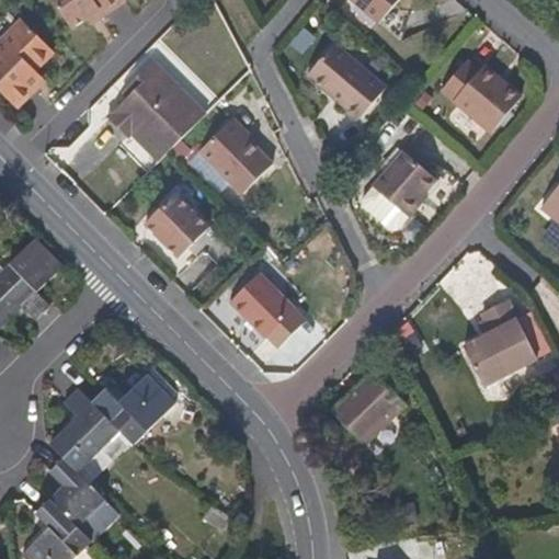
[(50,0),(71,27),(84,18),(93,9),(99,16),(123,0),(50,0)]
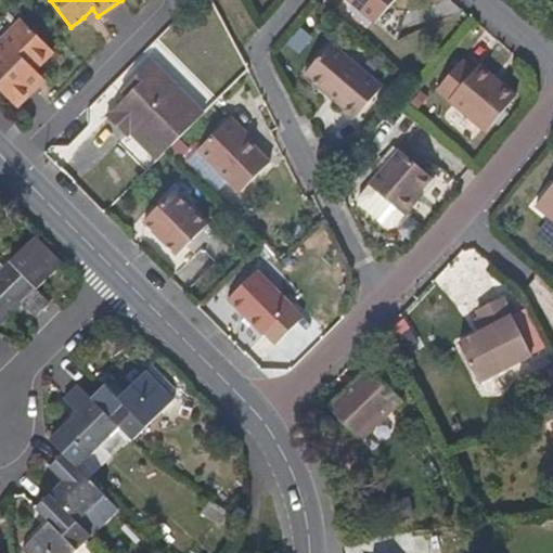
[(345,0),(374,25),(396,0),(345,0)]
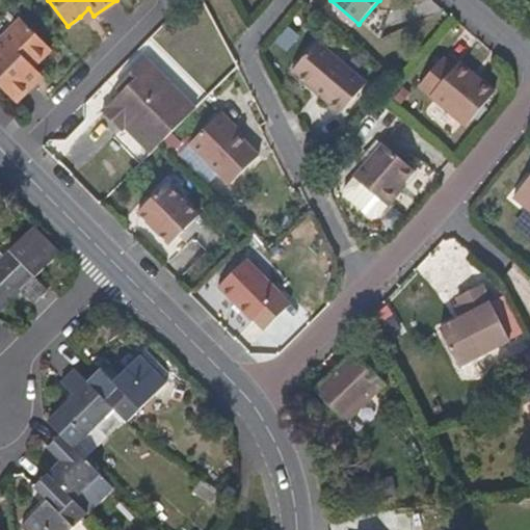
[(94,16),(88,8),(80,17),(84,22),(94,16)]
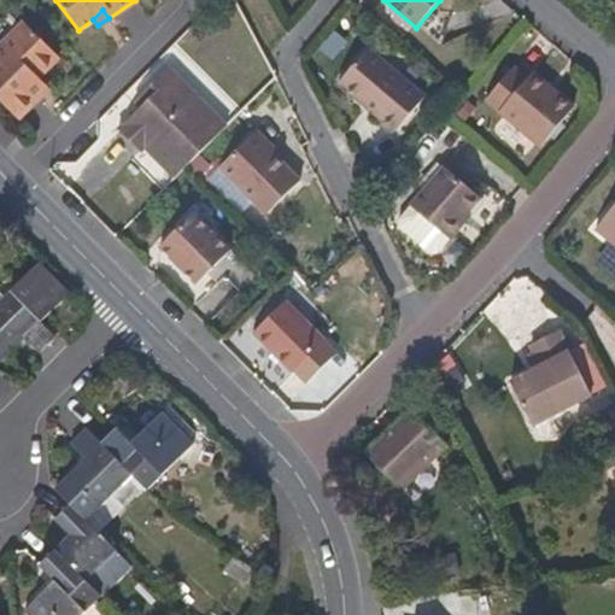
[(59,57),(24,22),(0,45),(0,100),(18,119),(41,97),(31,86),(40,77),(59,57)]
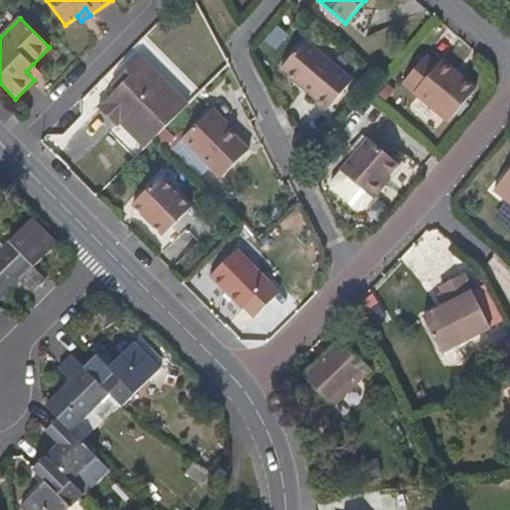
[(159,33),(153,26),(146,33),(152,39),(159,33)]
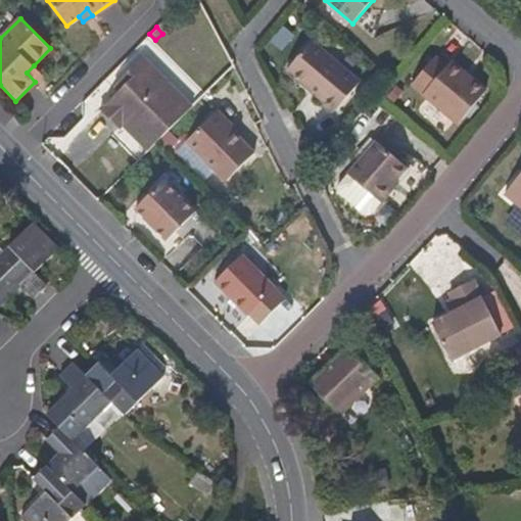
[(310,39),(283,70),(331,111),(358,80),(310,39)]
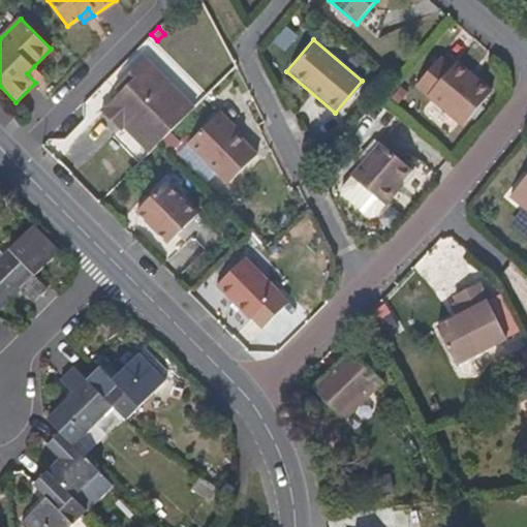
[(436,52),(410,83),(458,123),(487,89),(453,59),(448,63),(436,52)]
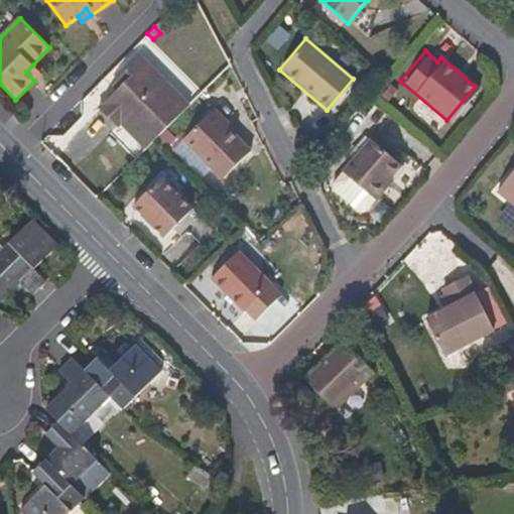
[(145,147),(188,104),(137,53),(116,74),(124,81),(115,90),(96,108),(115,127),(120,121),(145,147)]
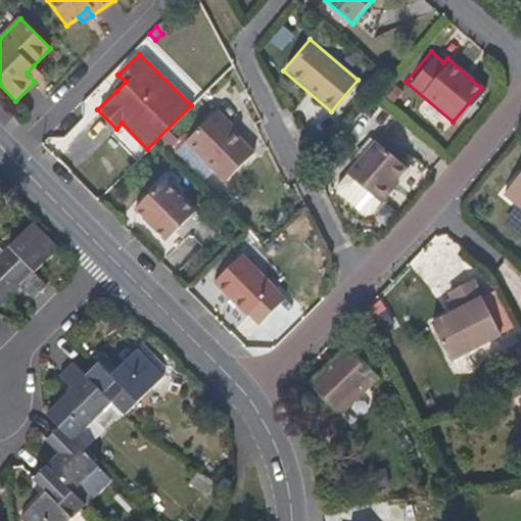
[(43,75),(34,65),(27,73),(35,82),(43,75)]
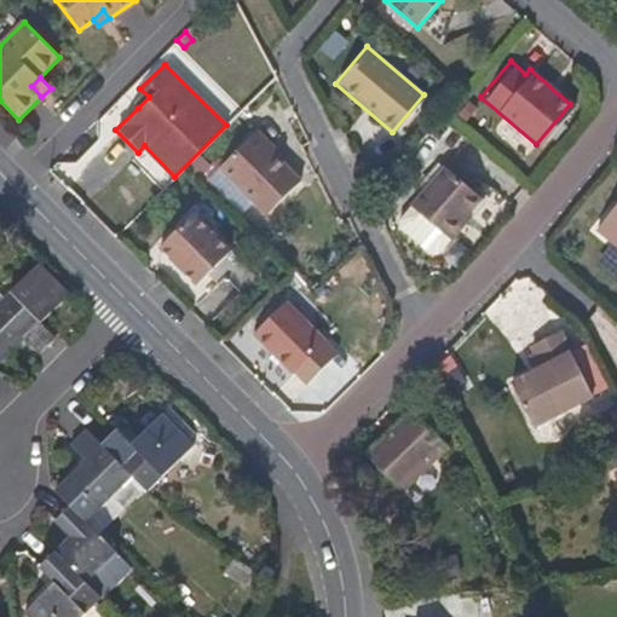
[(149,97),(139,88),(130,99),(138,108),(149,97)]
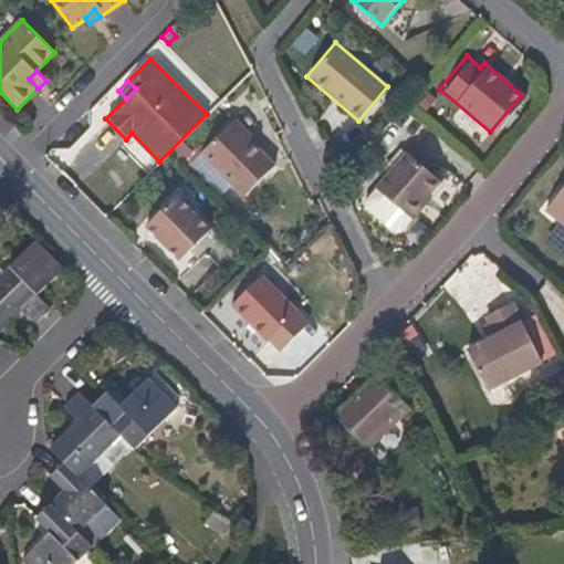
[(232,122),(201,153),(243,196),(274,165),(232,122)]
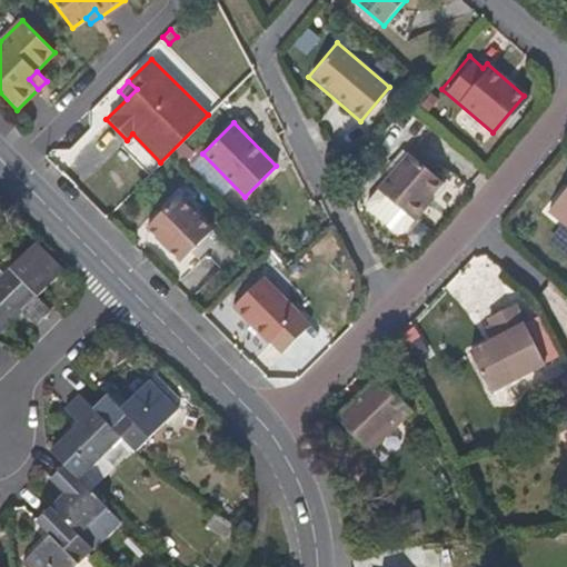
[(401,228),(426,198),(423,196),(428,189),(438,176),(405,148),(364,199),(365,205),(394,230),(401,228)]
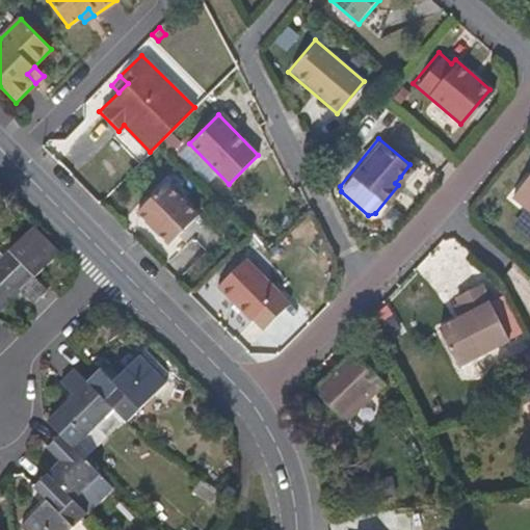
[(529,175),(510,201),(529,216),(529,175)]
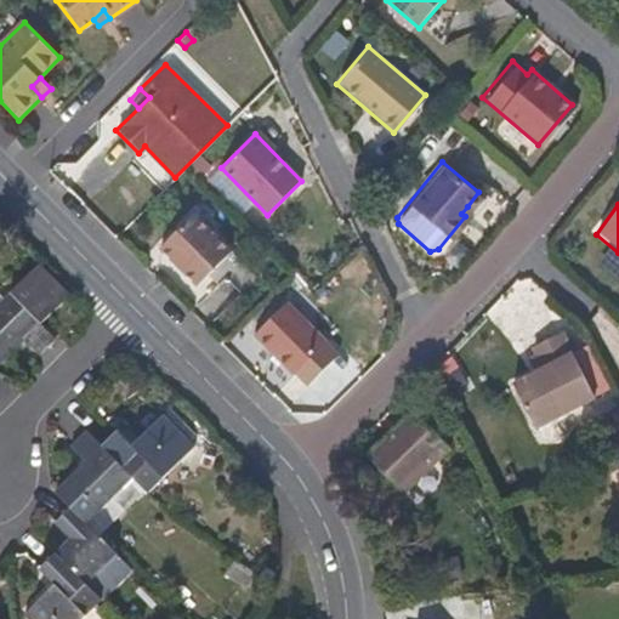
[(193,210),(157,246),(196,287),(206,276),(232,251),(193,210)]
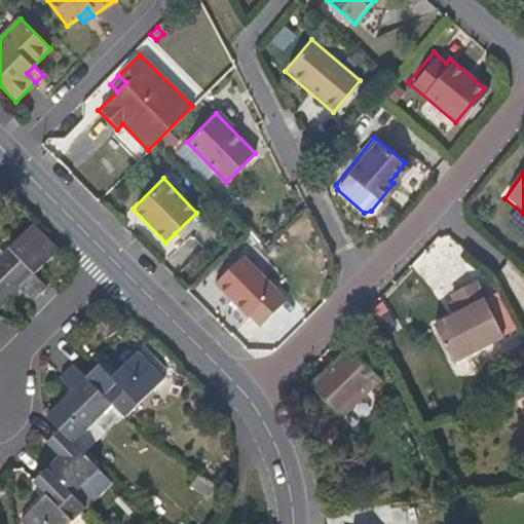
[(218,233),(196,213),(175,233),(183,240),(190,232),(203,249),(218,233)]
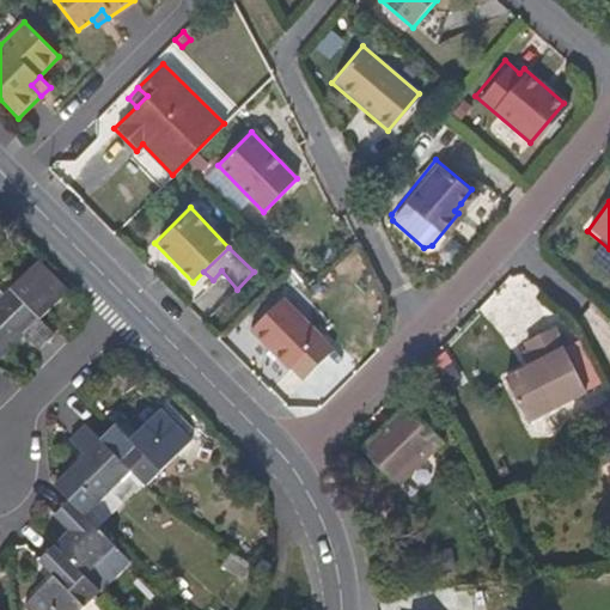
[(52,334),(37,319),(52,304),(23,275),(0,297),(0,355),(23,335),(37,348),(52,334)]
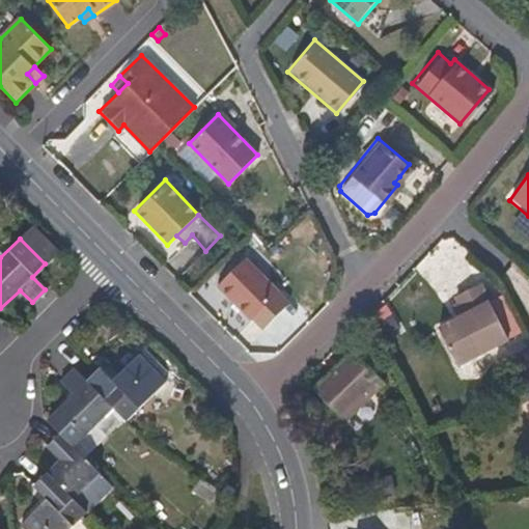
[(256,258),(228,287),(254,315),(256,314),(284,287),(256,258)]
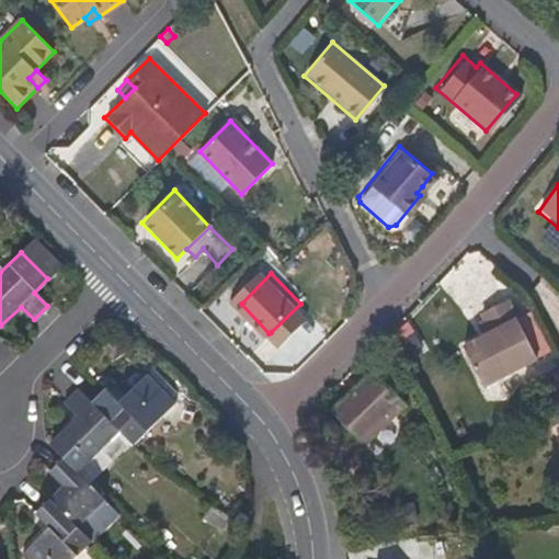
[(280,341),(308,311),(300,304),(271,332),(280,341)]
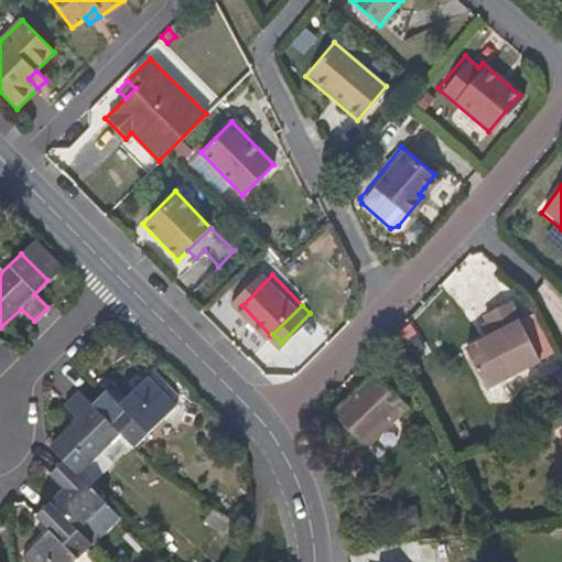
[(539,369),(509,307),(481,320),(484,327),(476,332),(481,342),(464,350),(486,396),(539,369)]
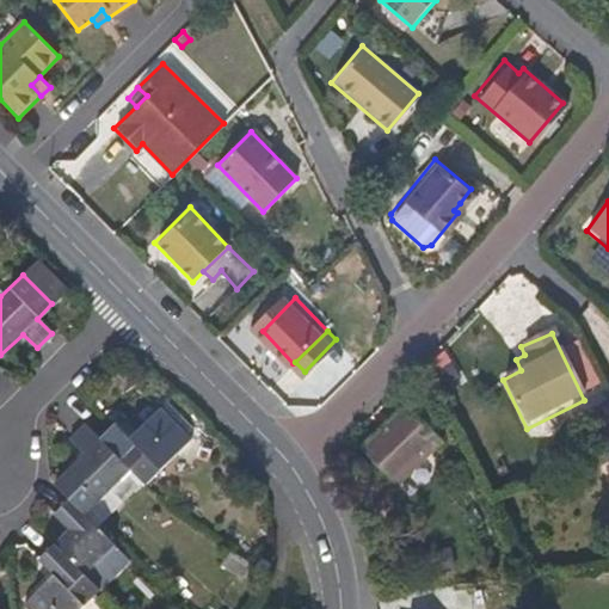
[(448,438),(406,399),(360,444),(400,486),(448,438)]
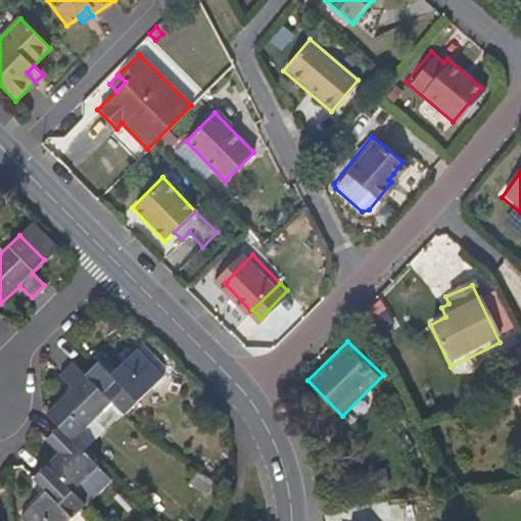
[(70,440),(108,401),(84,376),(76,368),(70,363),(57,376),(70,389),(44,415),(57,427),(70,440)]
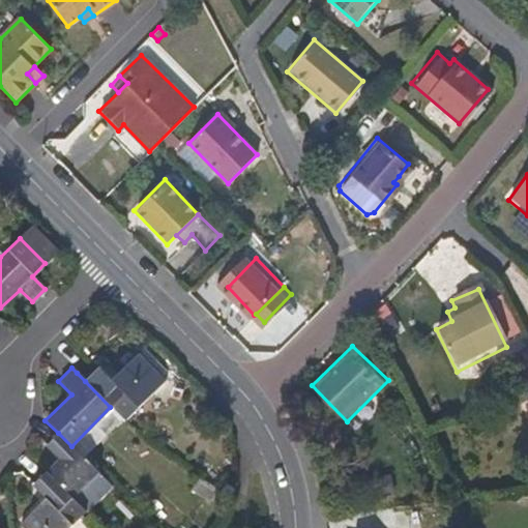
[(123,420),(163,382),(149,369),(137,381),(124,369),(111,382),(97,368),(85,381),(110,407),(121,419),(123,420)]
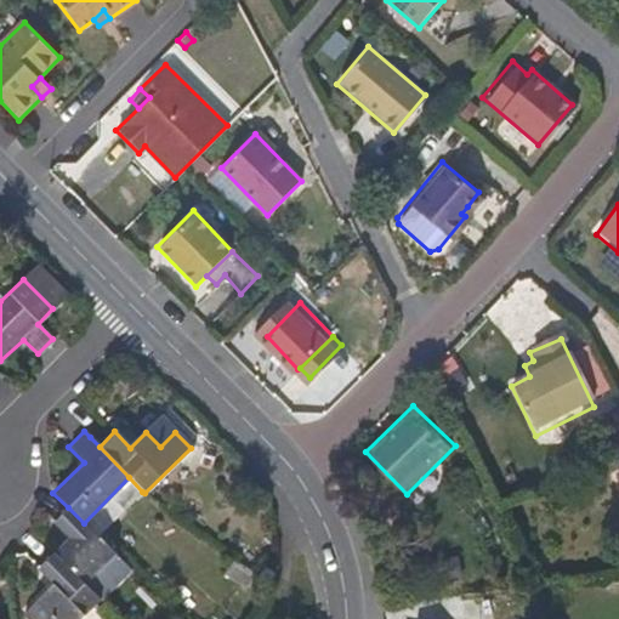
[(96,537),(142,492),(129,477),(84,523),(96,537)]
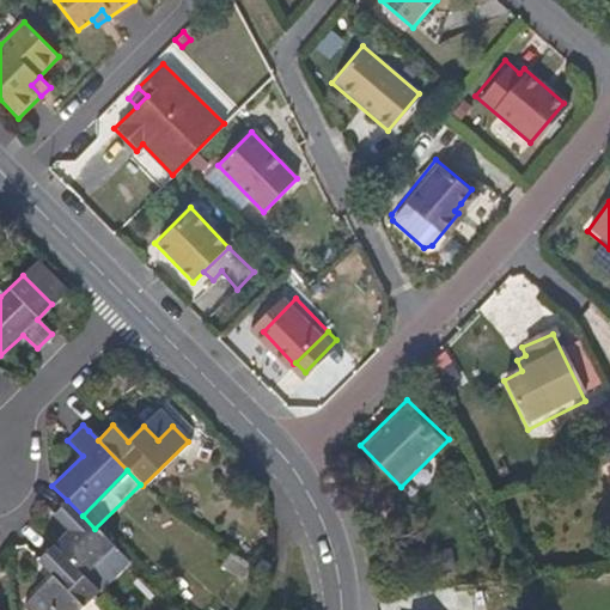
[(80,574),(110,544),(95,529),(83,516),(67,500),(52,516),(65,530),(52,544),(80,574)]
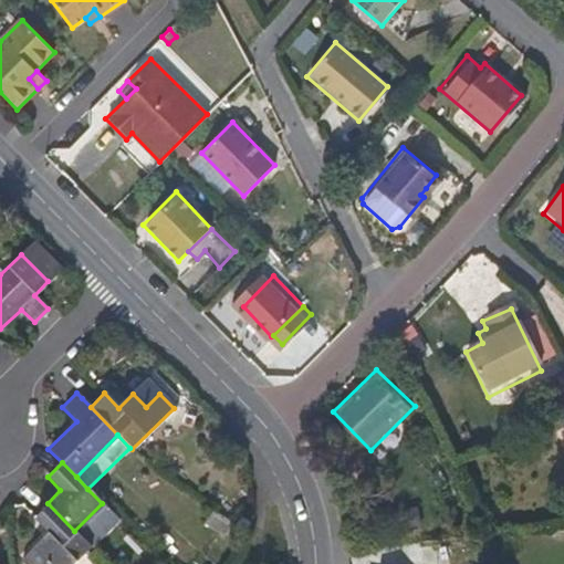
[(22,563),(69,563),(89,545),(74,531),(48,503),(32,518),(47,532),(19,560),(22,563)]
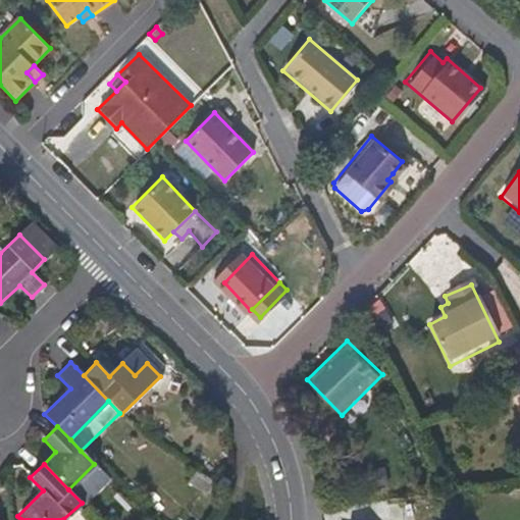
[(82,503),(107,477),(94,464),(68,489),(82,503)]
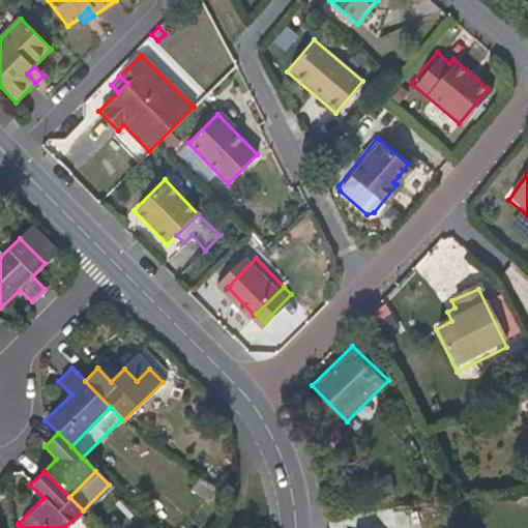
All buildings are outlined.
